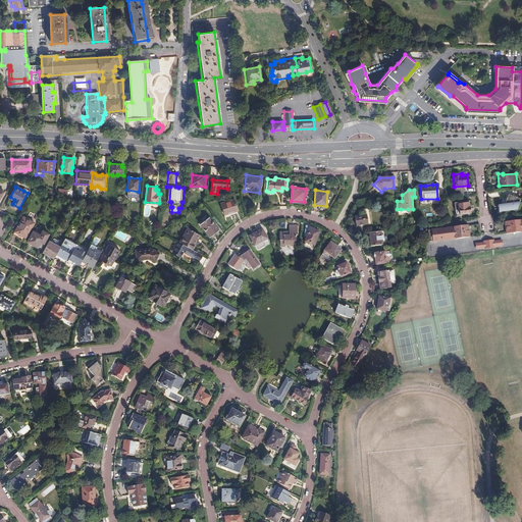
[(508,195),(503,206),(515,211),(520,200),(508,195)]
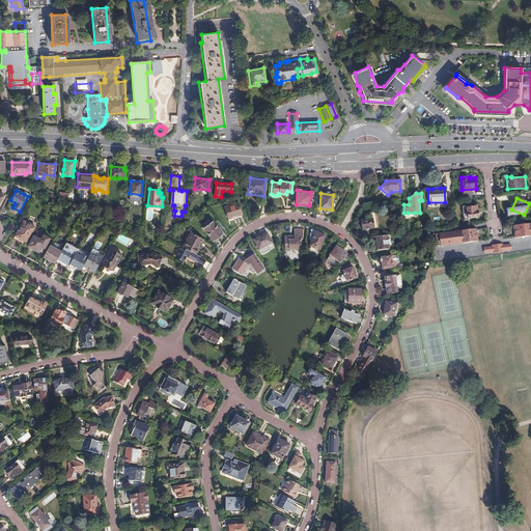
[(238,203),(224,206),(227,219),(242,215),(238,203)]
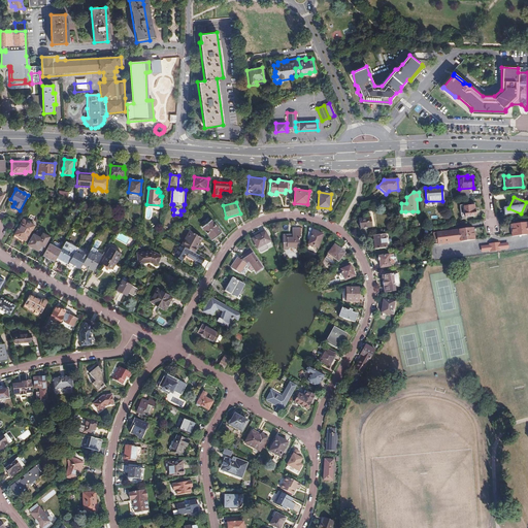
[(463,204),(458,205),(460,220),(468,219),(467,217),(474,216),(472,206),(463,206),(463,204)]
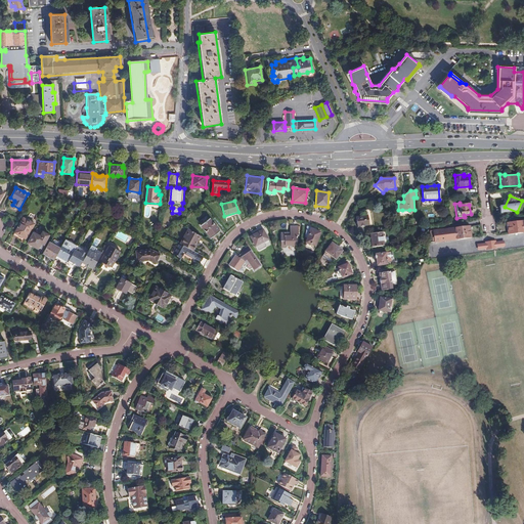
[(355,217),(357,227),(368,225),(367,220),(367,215),(364,216),(355,217)]
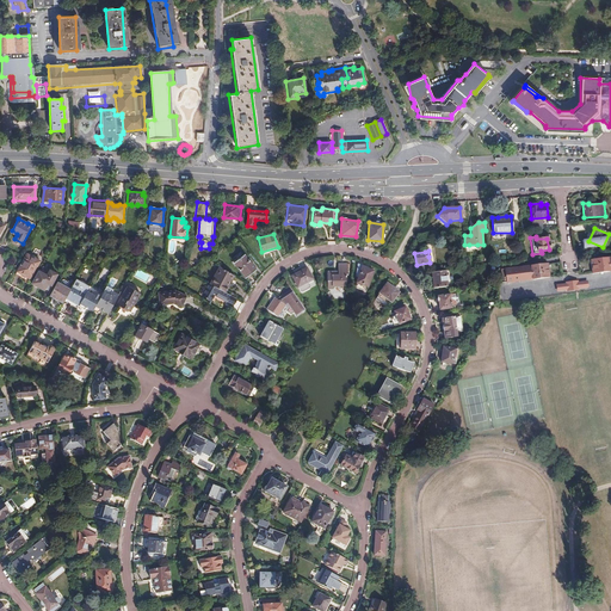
[(26,253),(14,273),(29,281),(39,260),(26,253)]
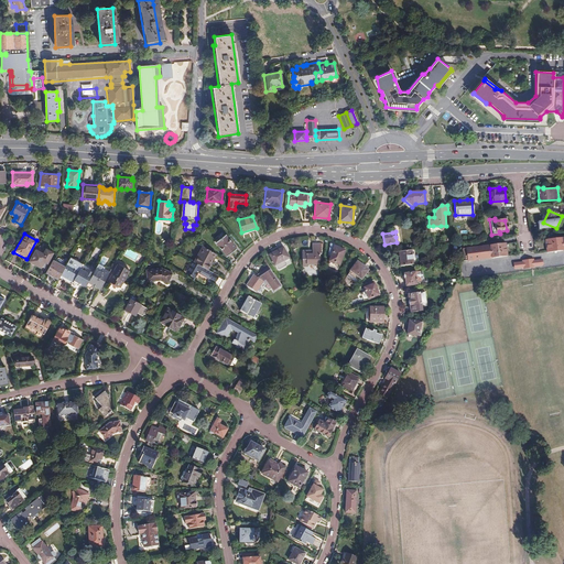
[(225,235),(215,242),(226,256),(236,248),(225,235)]
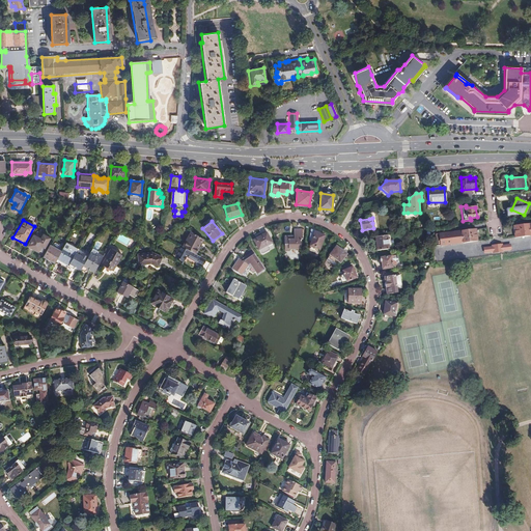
[(530,223),(512,226),(514,238),(530,235),(530,223)]
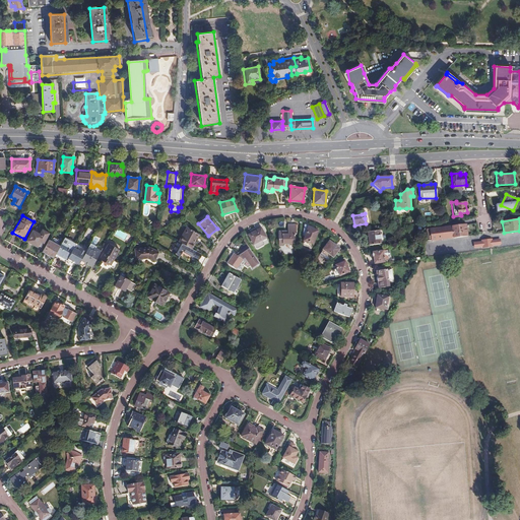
[(278,232),(278,243),(281,244),(295,245),(295,235),(296,235),(296,225),(287,224),(287,232),(278,232)]
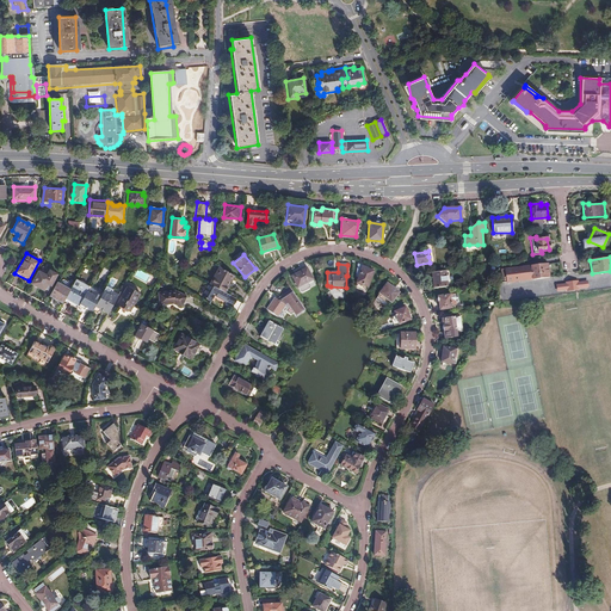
[(547,264),(500,270),(501,276),(505,276),(506,283),(549,277),(547,264)]
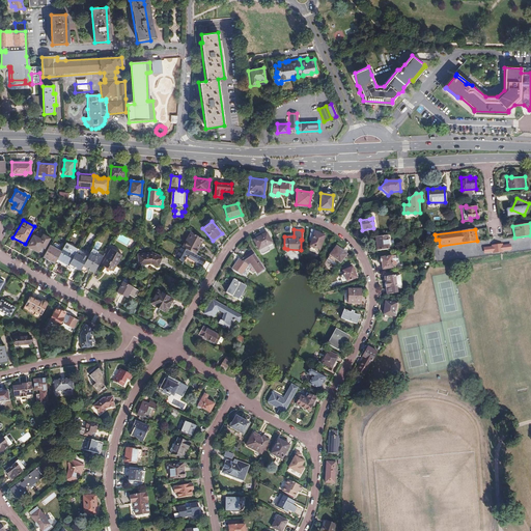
[(311,242),(308,250),(317,254),(325,236),(317,233),(317,232),(310,230),(309,242),(311,242)]
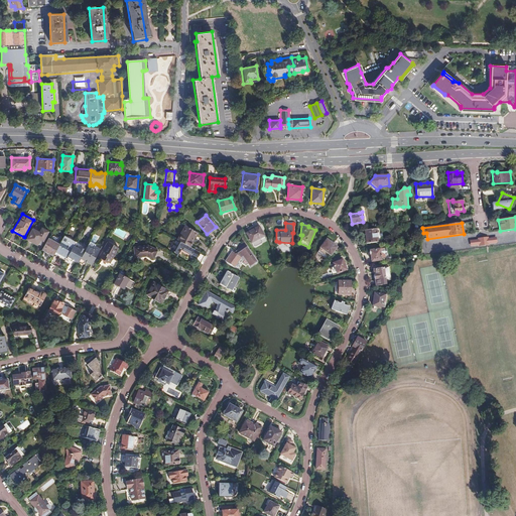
[(177,240),(190,247),(194,242),(197,244),(200,238),(197,237),(198,233),(186,226),(177,240)]
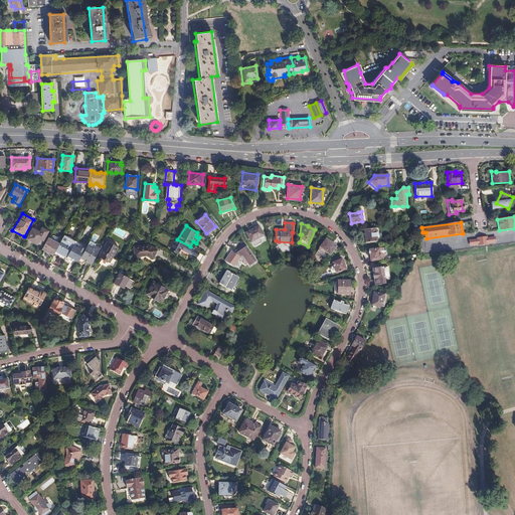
[(259,226),(245,232),(250,241),(263,235),(259,226)]
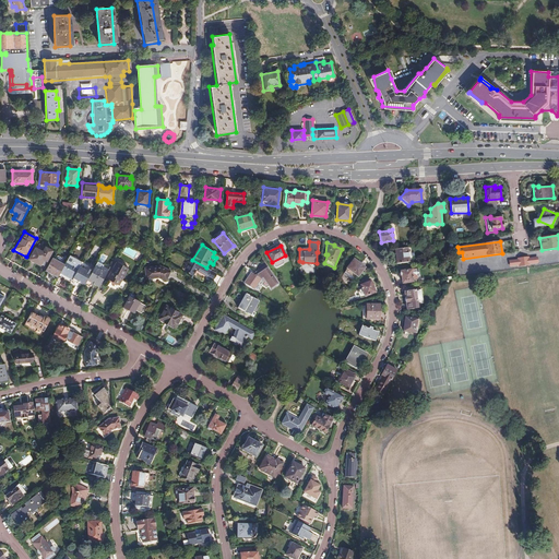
[(45,247),(43,251),(36,248),(31,260),(43,266),(49,256),(51,251),(45,247)]
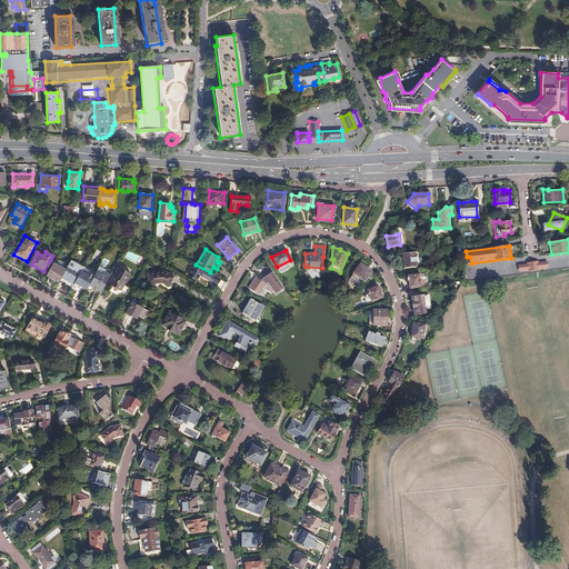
[(417,267),(415,252),(401,253),(403,268),(417,267)]
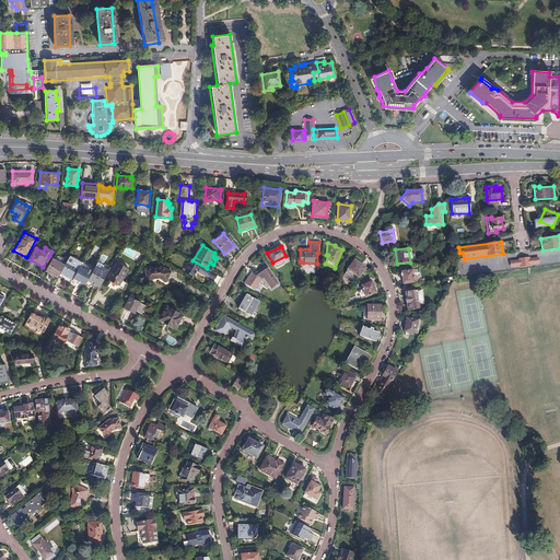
[(65,265),(61,269),(58,276),(62,278),(63,277),(71,281),(71,280),(80,265),(73,261),(74,260),(68,257),(65,265)]
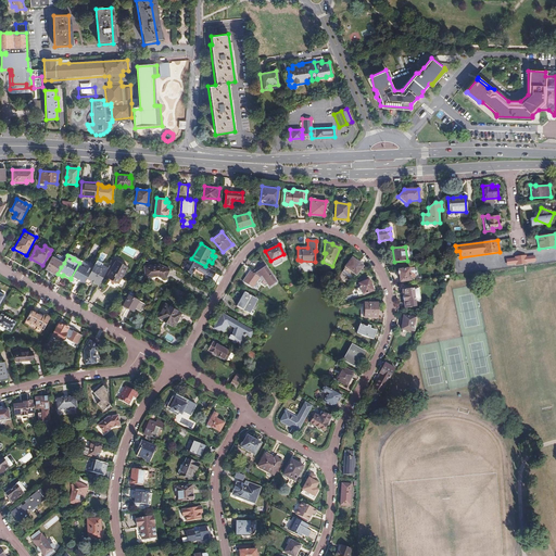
[(535,263),(534,255),(505,258),(506,266),(535,263)]
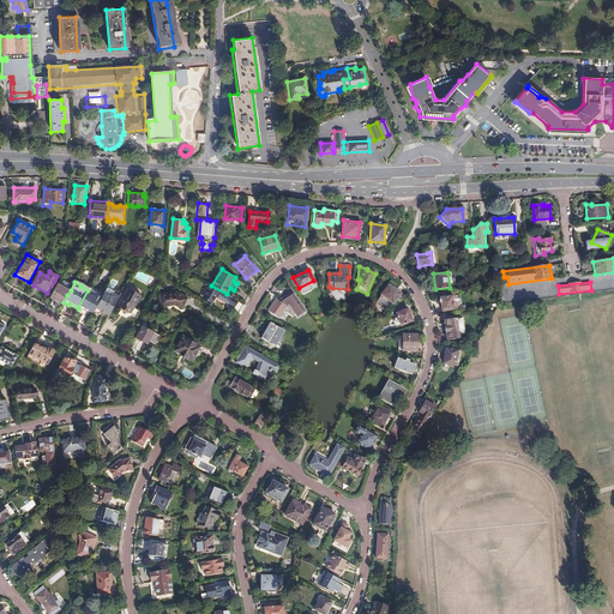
[(58,283),(56,286),(49,298),(62,305),(64,304),(64,302),(67,295),(71,290),(58,283)]
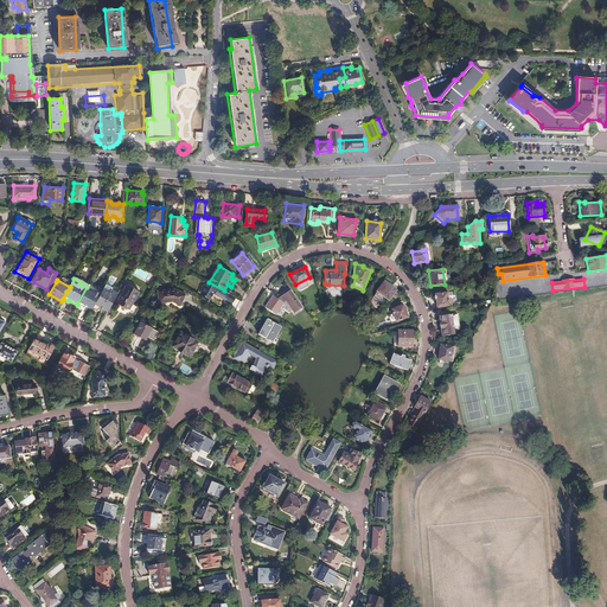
[(209,282),(208,282),(200,294),(210,299),(213,293),(225,299),(224,300),(230,305),(235,296),(224,291),(209,282)]
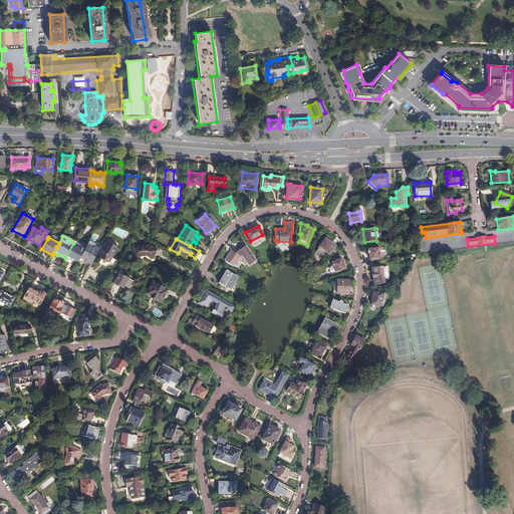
[(327,240),(324,239),(316,249),(322,254),(323,252),(328,255),(335,246),(327,240)]
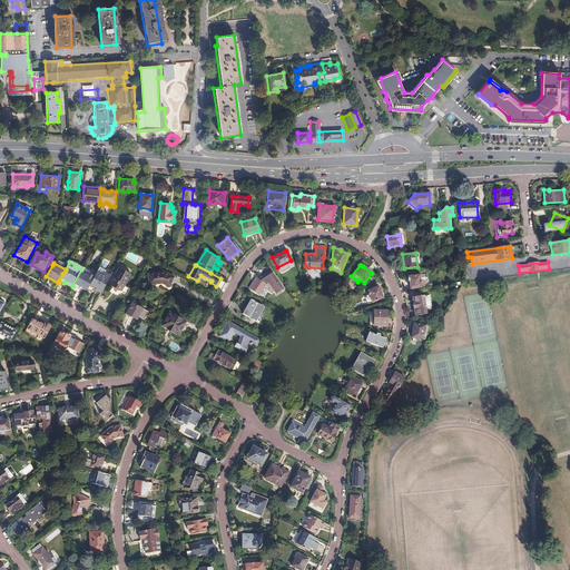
[(84,266),(81,269),(72,285),(78,288),(79,286),(86,290),(94,275),(88,273),(89,272),(90,269),(84,266)]
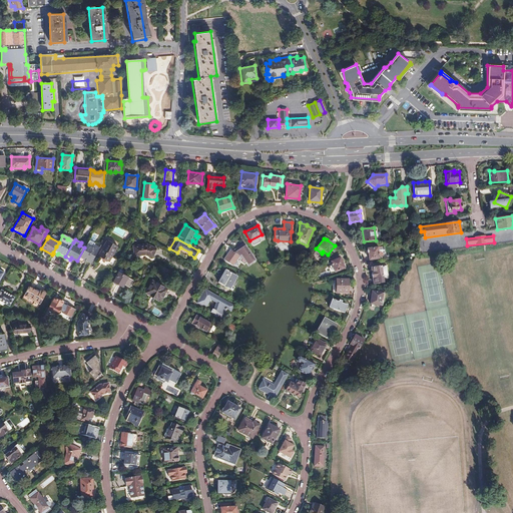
[(84,247),(77,261),(81,262),(83,261),(84,260),(87,262),(90,263),(102,241),(99,240),(98,241),(95,239),(93,242),(89,239),(85,246),(84,247)]
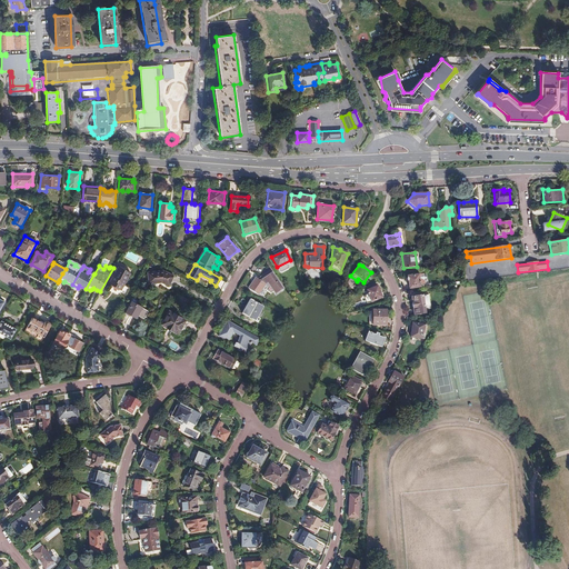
[(120,267),(110,283),(127,293),(132,283),(126,281),(130,272),(120,267)]
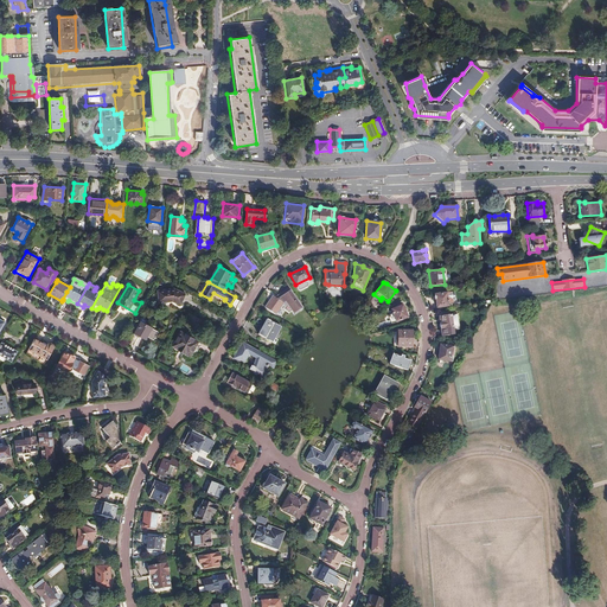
[(177,289),(158,291),(160,302),(177,300),(177,302),(181,305),(187,295),(177,289)]
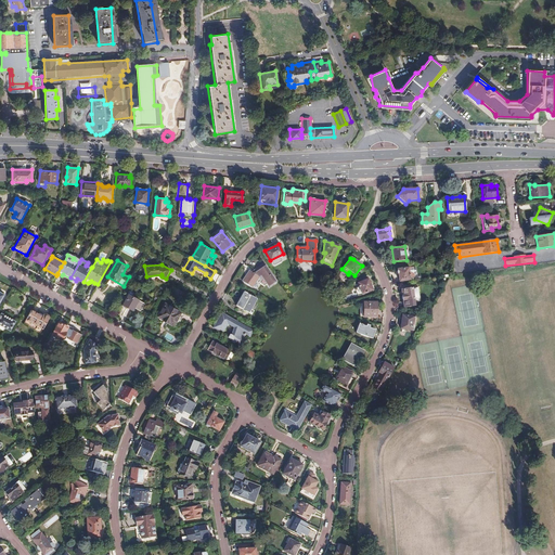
[(248,271),(241,282),(252,288),(256,282),(263,287),(267,285),(269,287),(275,282),(263,265),(250,273),(248,271)]
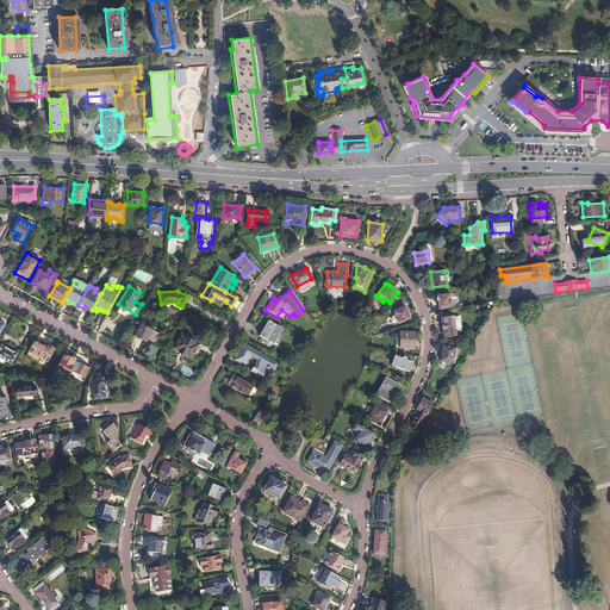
[(448,294),(437,297),(439,309),(449,307),(448,294)]
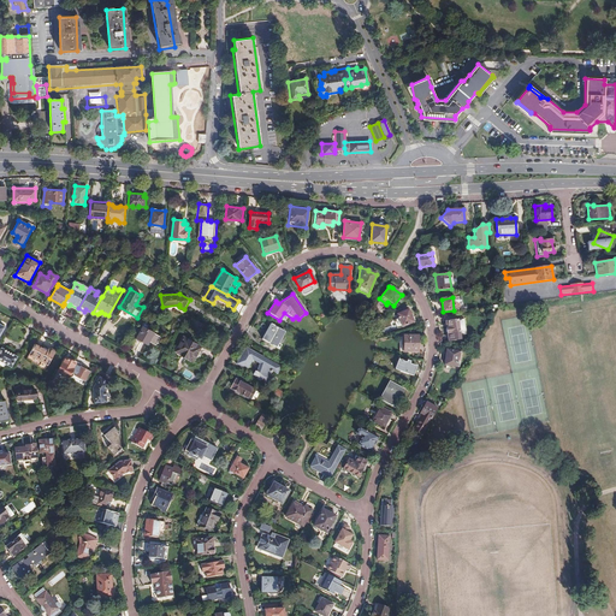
[(408,311),(396,315),(402,327),(413,323),(408,311)]
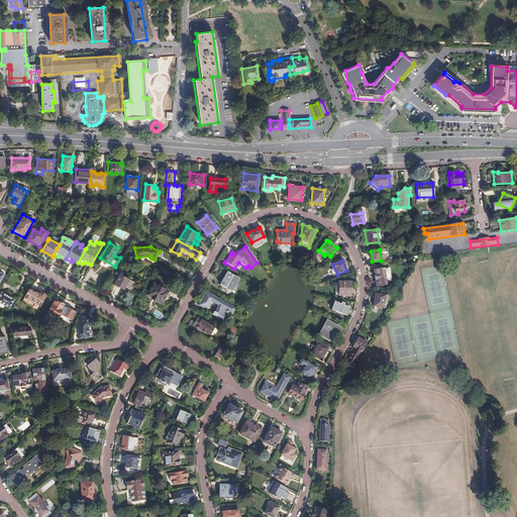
[(389,269),(374,271),(375,280),(385,279),(385,281),(391,281),(389,269)]
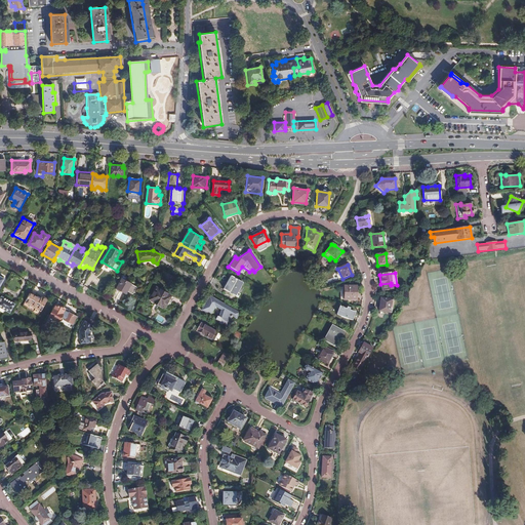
[(231,276),(223,289),(235,296),(242,283),(231,276)]
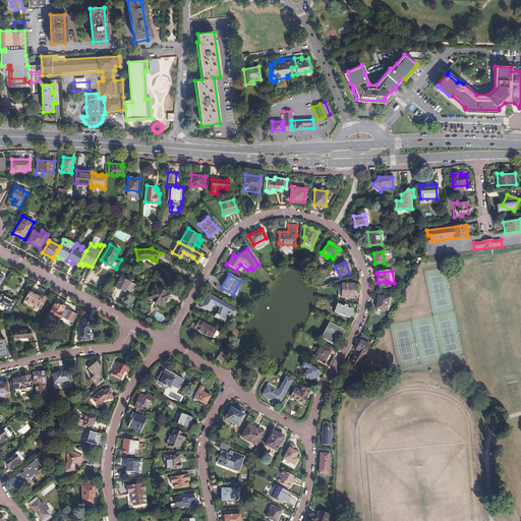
[(120,276),(115,286),(119,288),(124,291),(125,288),(131,292),(135,284),(120,276)]
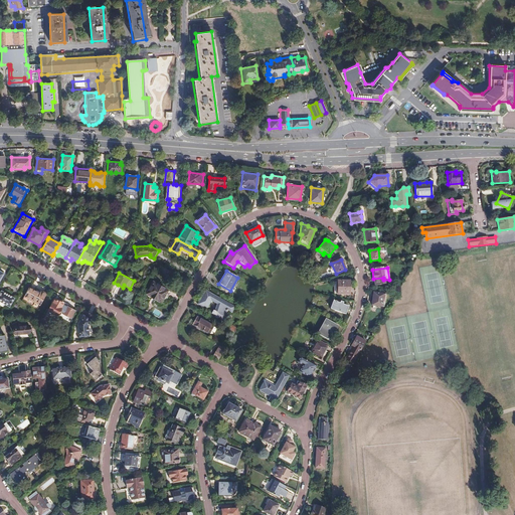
[(337,282),(336,295),(349,295),(349,281),(337,281),(337,282)]
